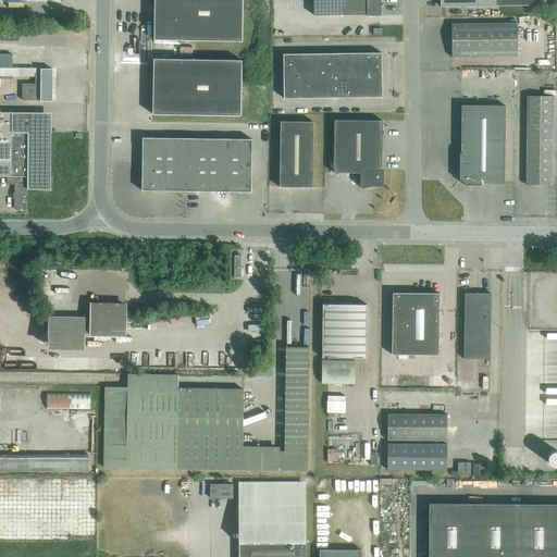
[(242,0),(153,0),(153,40),(242,41),(242,0)]
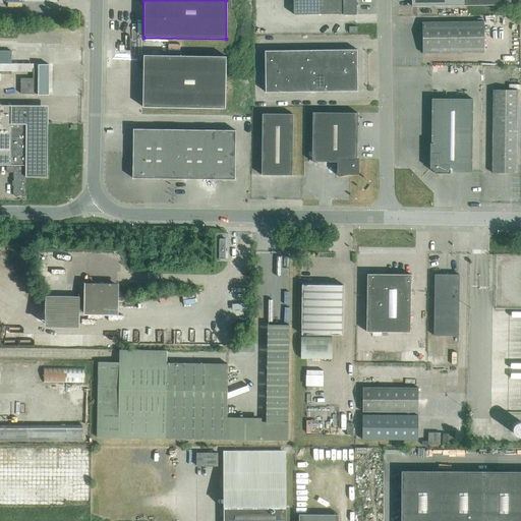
[(342,15),(357,14),(356,6),(358,3),(356,1),(356,0),(291,0),(292,14),(342,13),(342,15)]
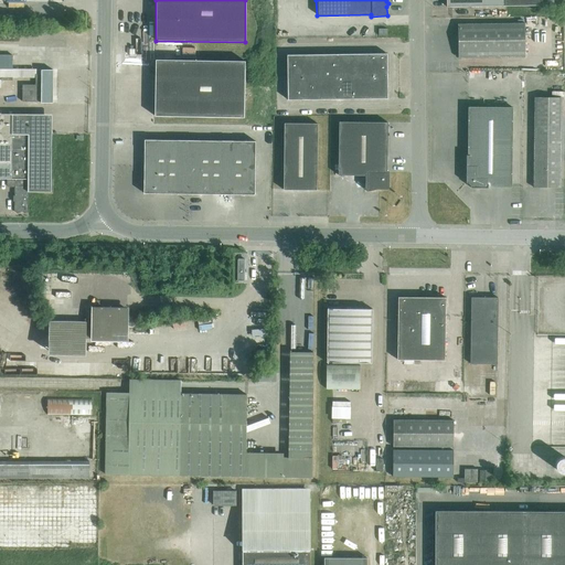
[(525,57),(524,23),(458,24),(458,57),(525,57)]
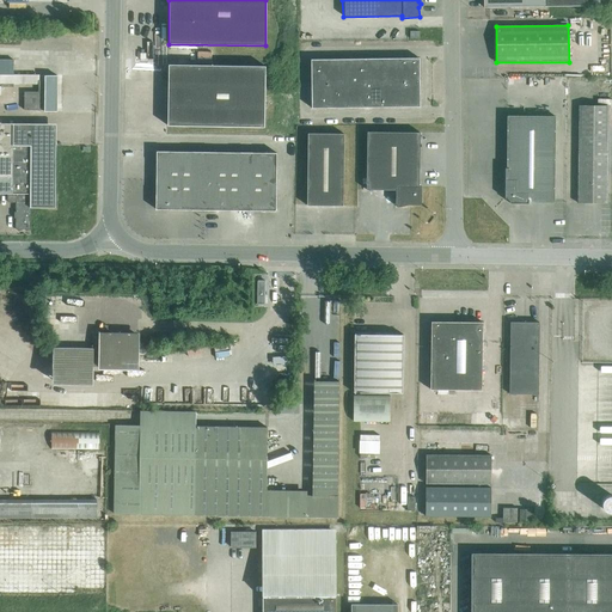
[(0,86),(13,86),(13,84),(38,84),(38,92),(24,92),(24,110),(44,110),(44,111),(56,111),(57,75),(38,75),(13,74),(13,60),(0,59),(0,86)]
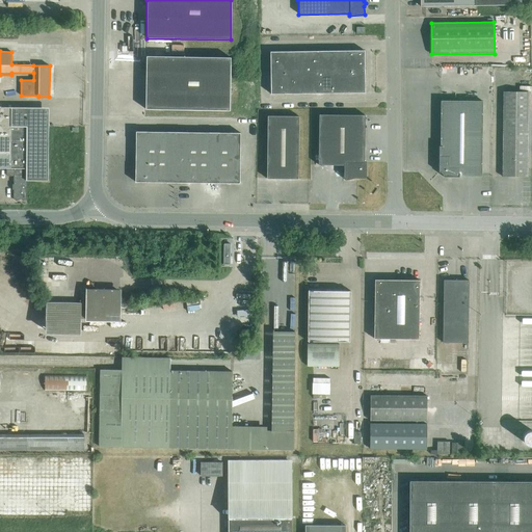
[(286,52),(270,52),(270,73),(270,94),(287,94),(302,94),(318,94),(334,94),(349,92),(365,92),(365,72),(365,51),(348,51),(333,51),(317,51),(301,51),(286,52)]
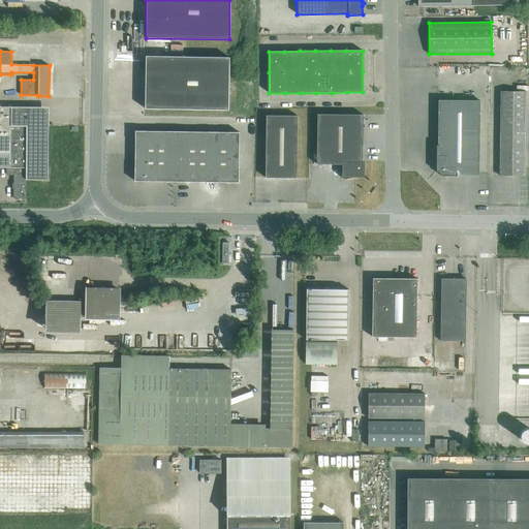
[(228,110),(229,57),(146,56),(145,109),(228,110)]
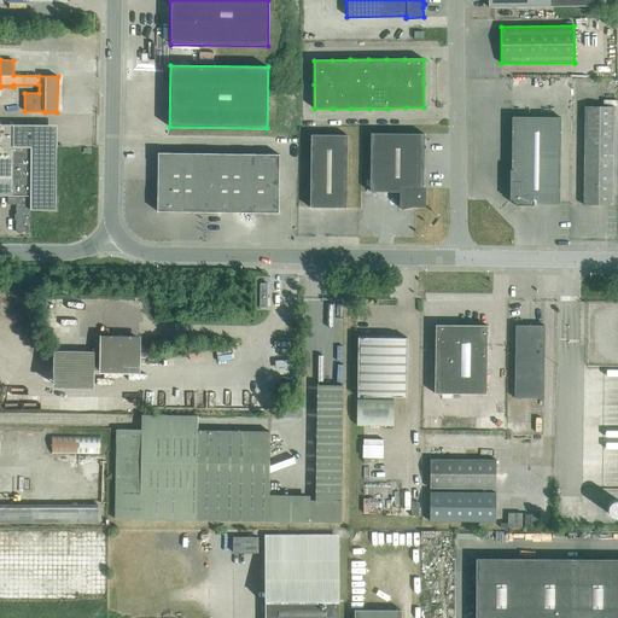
[(613,205),(614,108),(584,106),(583,205),(613,205)]
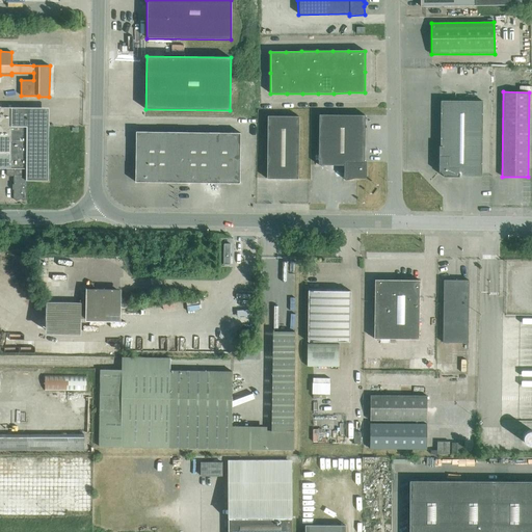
[(481,176),(482,101),(441,101),(441,147),(440,147),(439,173),(443,177),(459,177),(459,176),(481,176)]
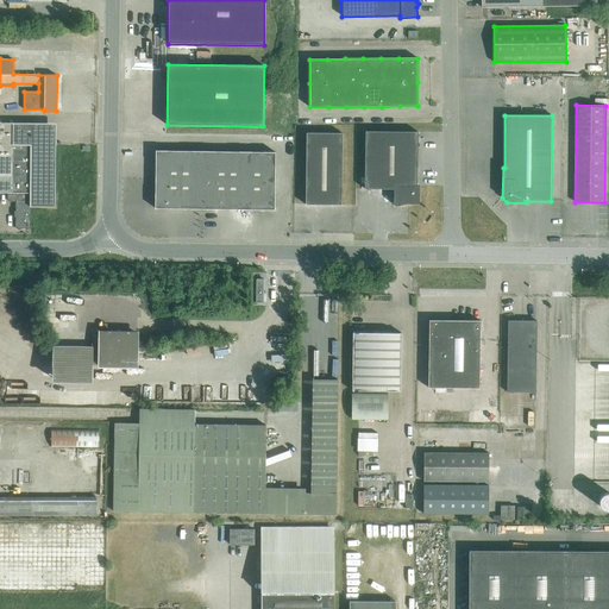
[(30,176),(30,162),(31,152),(31,145),(13,145),(13,124),(0,124),(0,123),(0,192),(16,193),(16,228),(30,228),(30,176)]
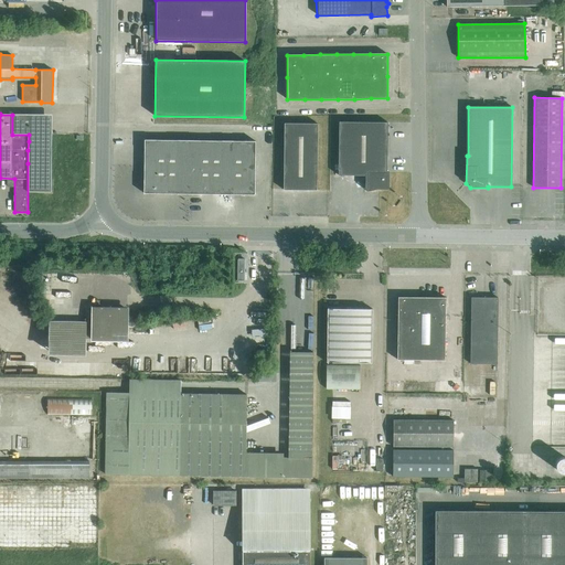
[(28,163),(28,192),(51,192),(52,131),(52,115),(12,115),(12,126),(12,135),(29,135),(29,137),(29,141),(28,150),(28,163)]
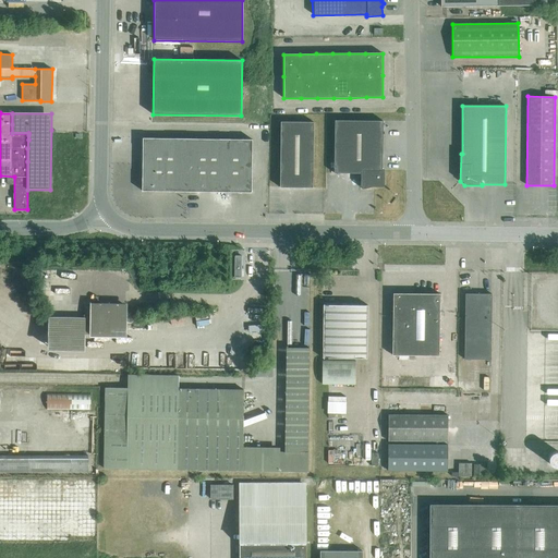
[(383,170),(383,121),(335,120),(334,173),(361,173),(361,182),(362,189),(373,186),(384,186),(384,170),(383,170)]
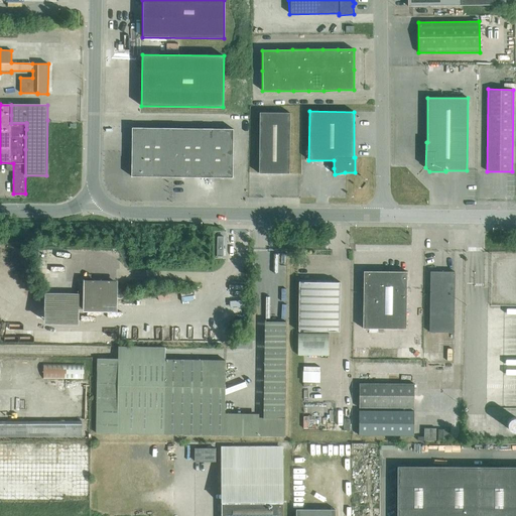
[(259,113),(258,173),(289,173),(290,113),(259,113)]
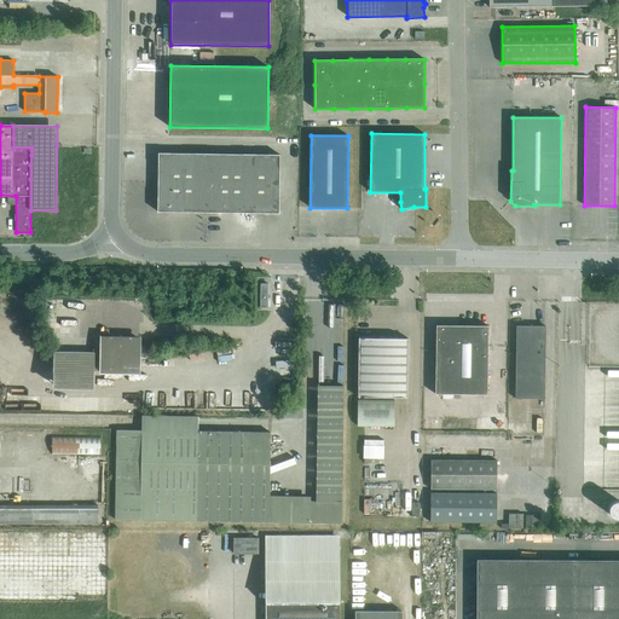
[(207,183),(207,154),(158,152),(158,183),(207,183)]
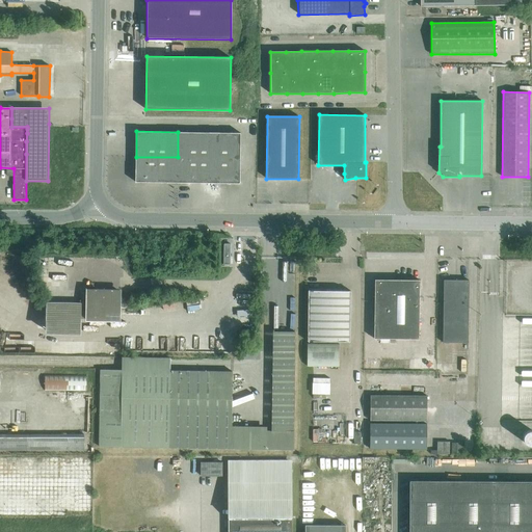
[(198,158),(198,132),(178,132),(178,157),(198,158)]
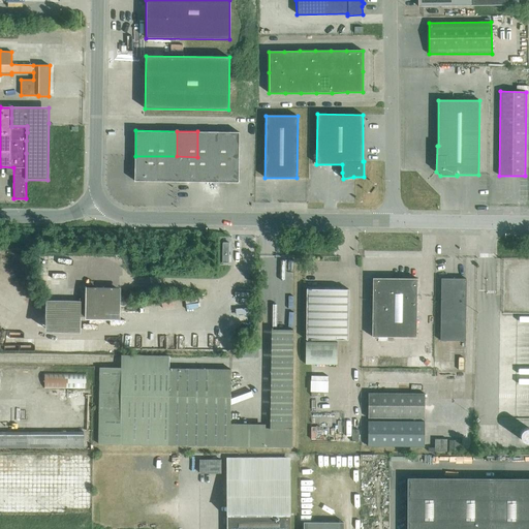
[(218,157),(218,132),(197,131),(197,157),(218,157)]
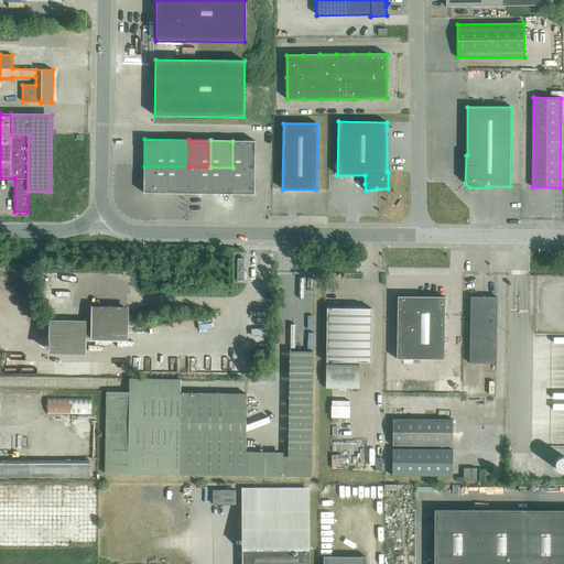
[(255,141),(232,141),(232,167),(255,167),(255,141)]
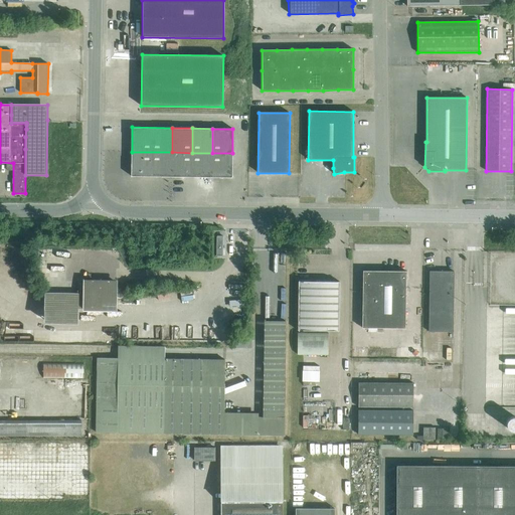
[(171,177),(172,152),(132,152),(131,176),(171,177)]
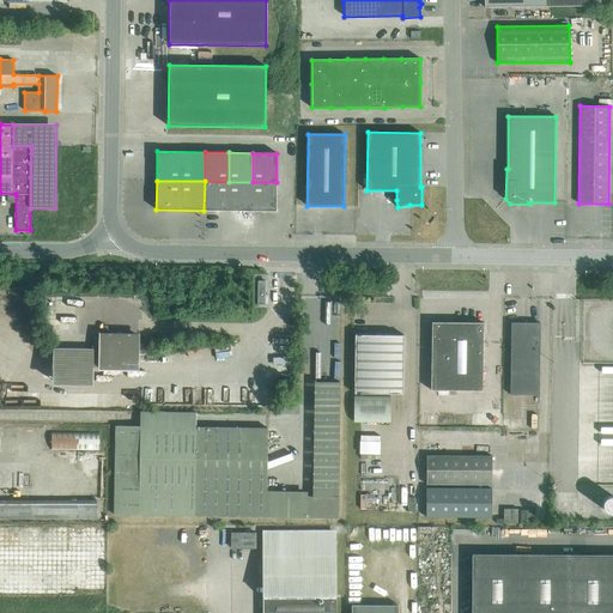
[(228,211),(229,182),(205,181),(204,211),(228,211)]
